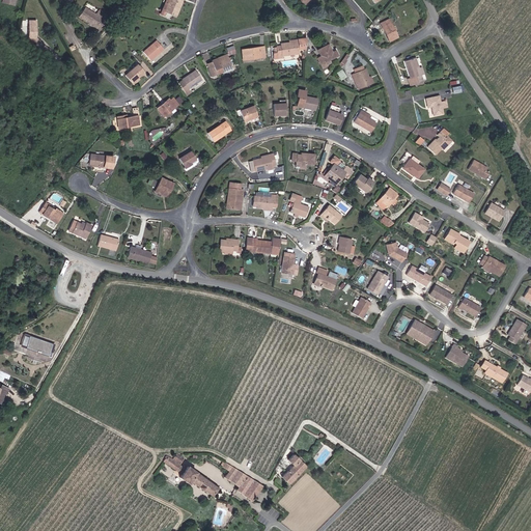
[(183,1),(179,0),(168,0),(167,3),(168,4),(165,14),(176,18),(183,1)]
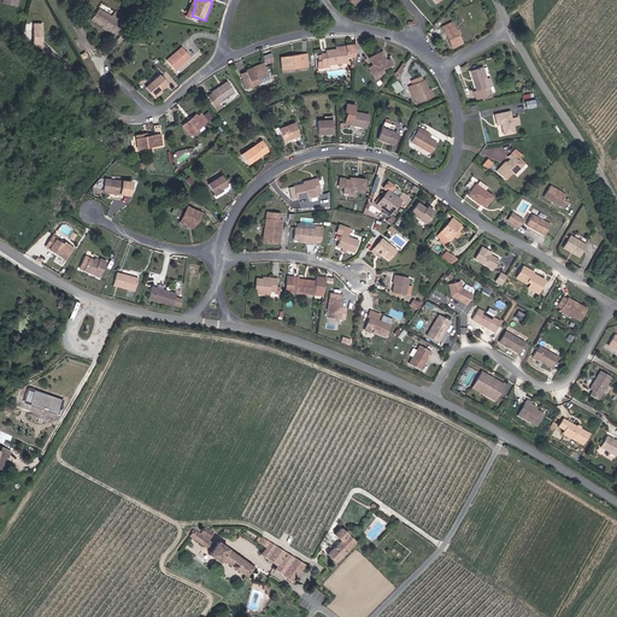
[(101,9),(94,21),(105,27),(104,29),(117,36),(124,23),(127,19),(116,13),(113,17),(101,9)]
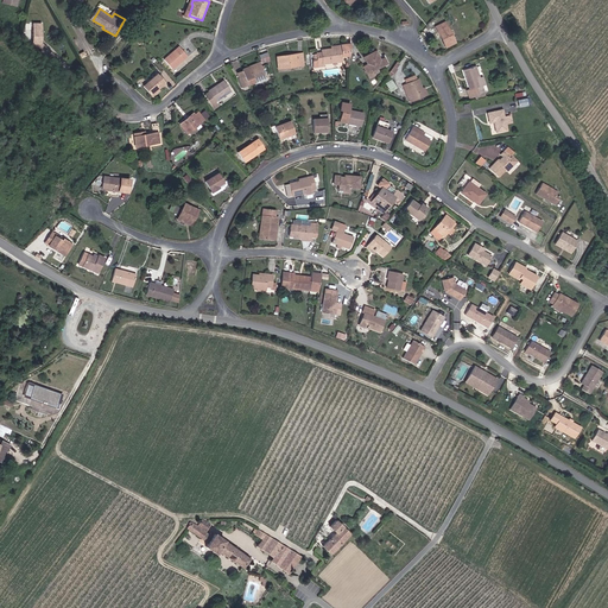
[(40,30),(43,30),(43,24),(33,24),(33,44),(33,46),(51,63),(57,57),(43,44),(42,44),(40,30)]
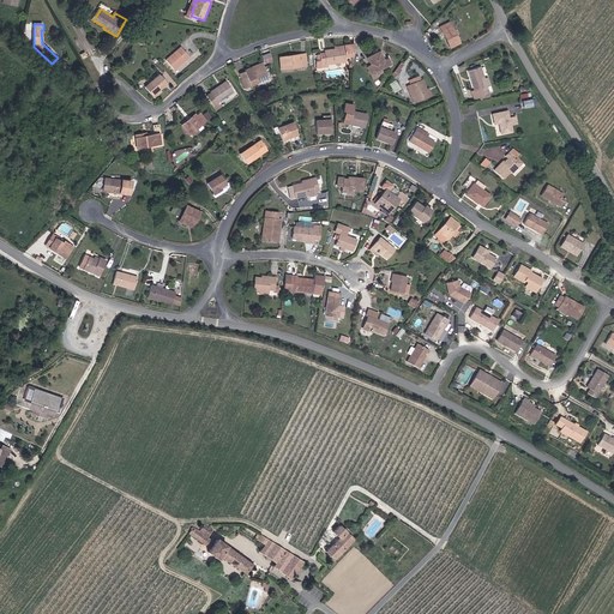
[(451,24),(443,28),(451,49),(461,46),(451,24)]
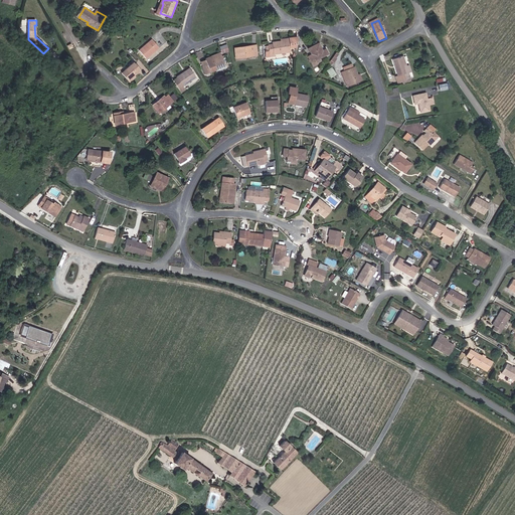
[(297,47),(296,37),(289,38),(289,40),(282,41),(272,42),(272,44),(268,45),(269,56),(275,56),(275,53),(290,51),(290,47),(297,47)]
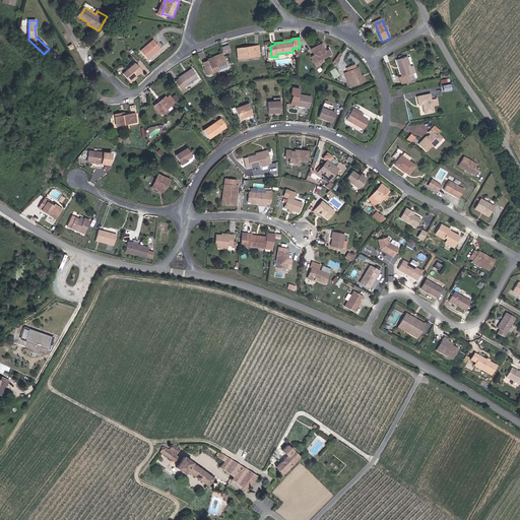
[(153,41),(141,54),(148,62),(161,50),(153,41)]
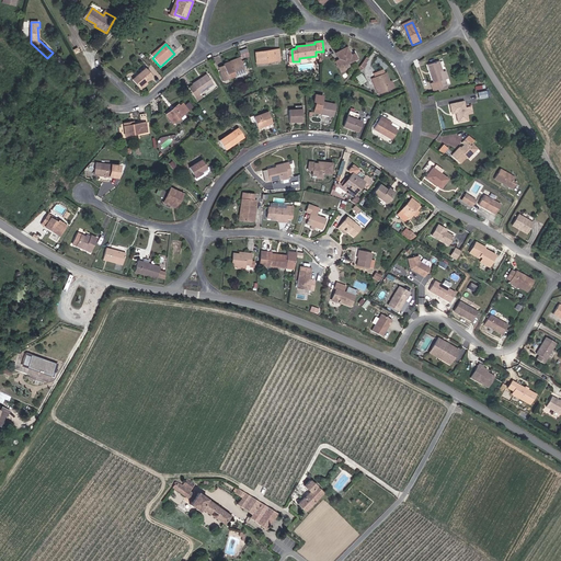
[(340,67),(347,64),(358,58),(355,53),(352,55),(347,47),(336,52),(340,58),(336,60),(340,67)]
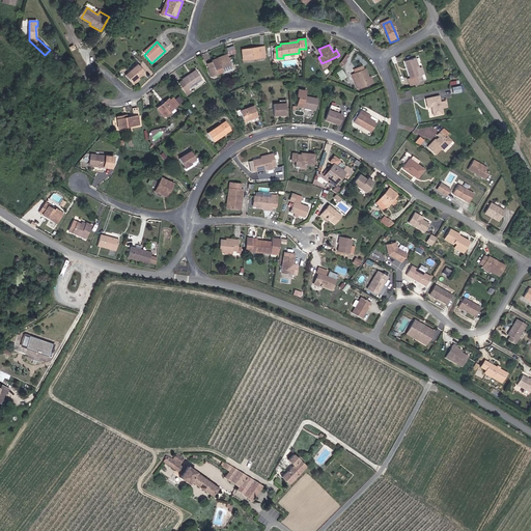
[(234,46),(227,48),(229,55),(236,53),(234,46)]
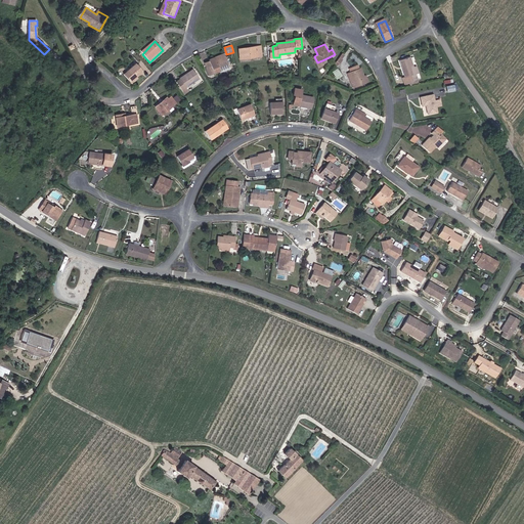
[(259,56),(258,46),(241,48),(242,58),(259,56)]
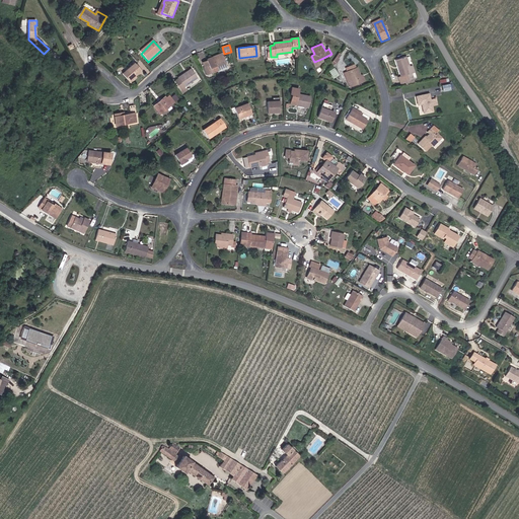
[(336,65),(342,55),(338,52),(331,63),(336,65)]
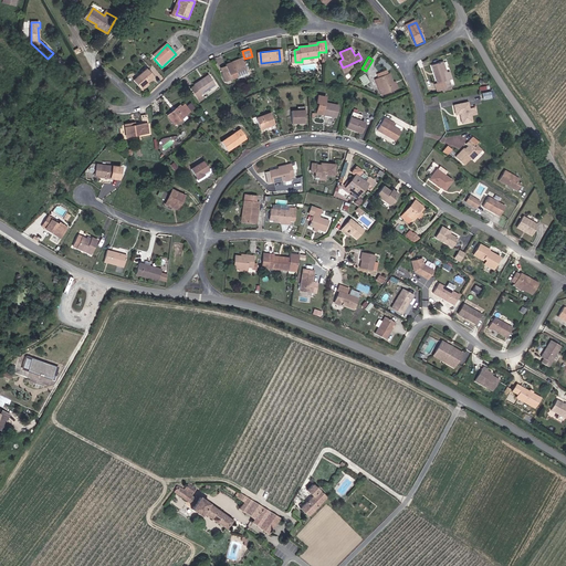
[(237,73),(247,69),(242,59),(226,66),(227,69),(222,71),(228,81),(232,80),(232,81),(238,77),(237,73)]
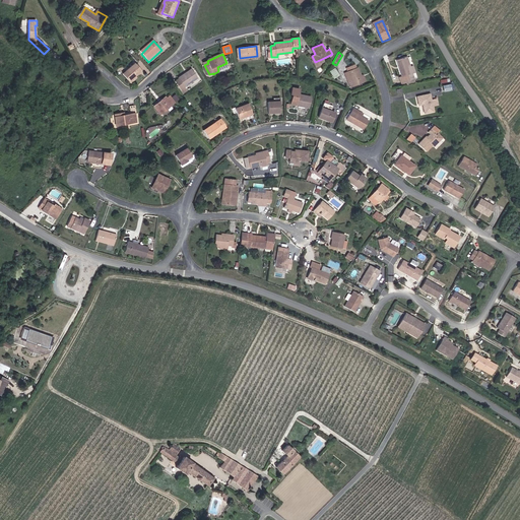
[(413,73),(411,67),(407,56),(397,60),(403,77),(401,77),(403,84),(409,81),(407,75),(413,73)]
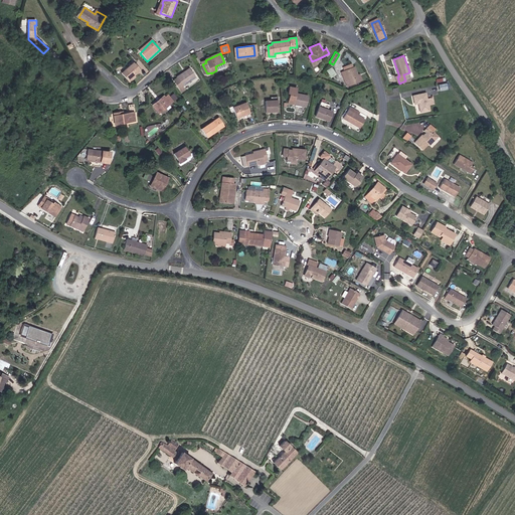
[(134,62),(122,73),(129,81),(141,71),(134,62)]
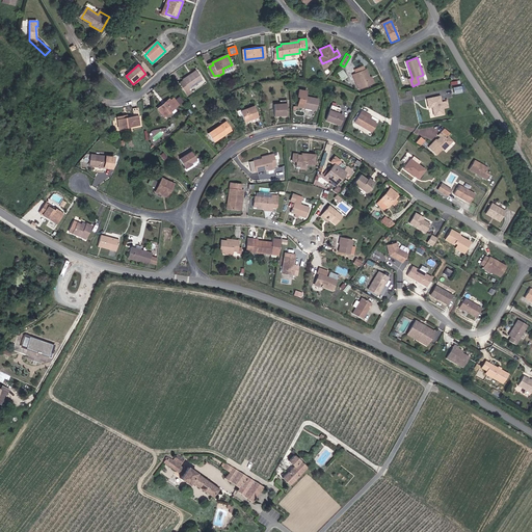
[(234,69),(232,64),(222,69),(223,73),(234,69)]
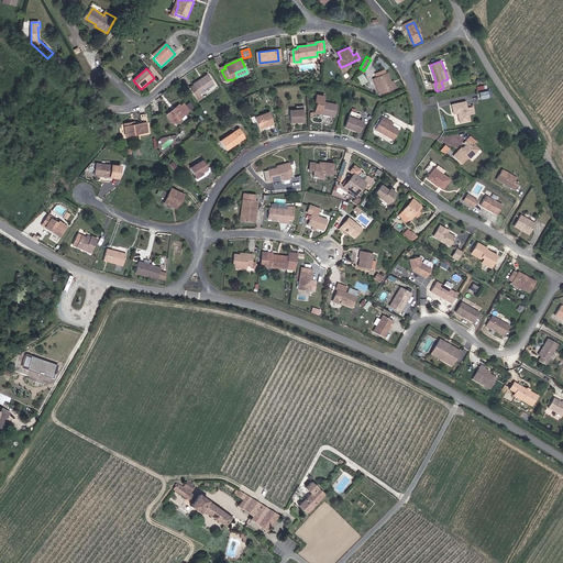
[(386,69),(379,72),(382,76),(377,78),(381,85),(377,87),(381,95),(396,89),(393,83),(389,74),(388,74),(386,69)]
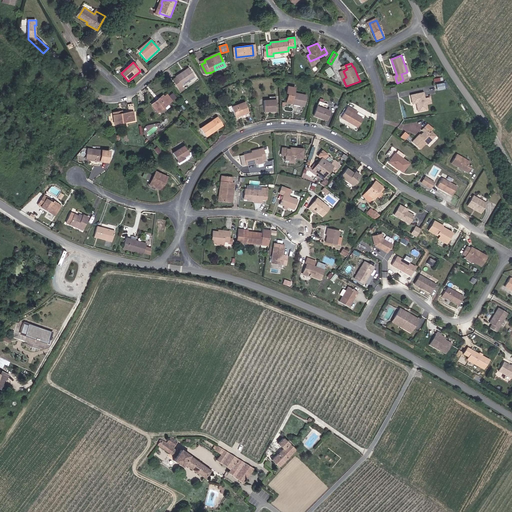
[(177,78),(174,80),(181,92),(185,90),(182,85),(195,76),(190,68),(177,77),(177,78)]
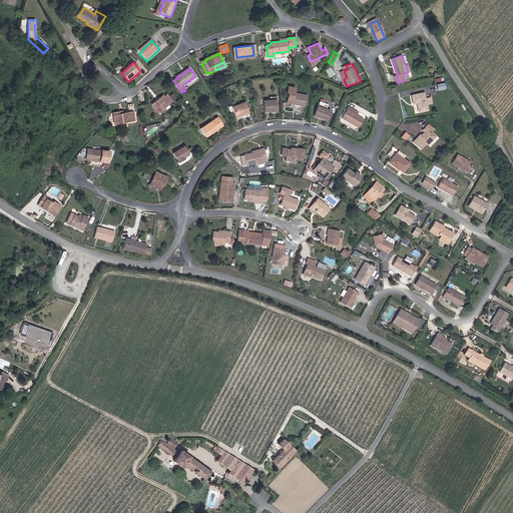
[(298,87),(289,85),(287,94),(290,95),(289,101),(306,105),(309,95),(297,92),(298,87)]
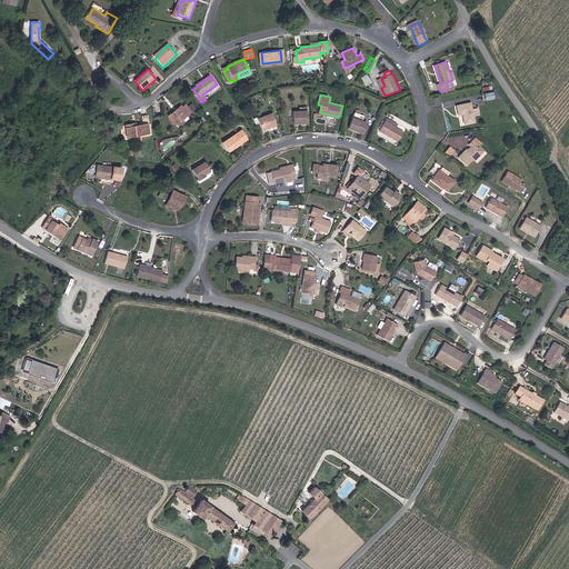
[(471,102),(458,106),(459,116),(463,115),(466,123),(475,121),(473,116),(472,109),(471,102)]
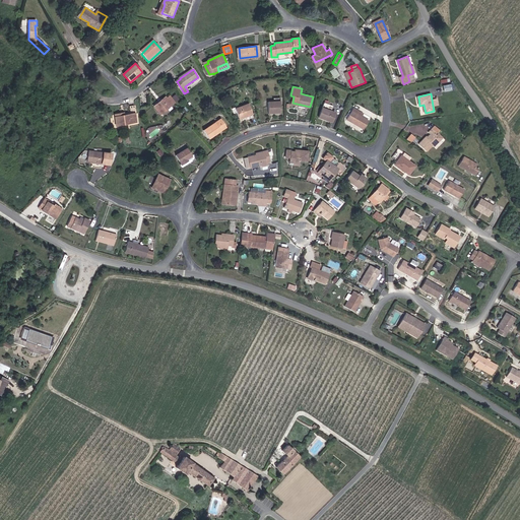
[(167,99),(165,96),(154,107),(161,115),(173,106),(176,103),(171,95),(167,99)]
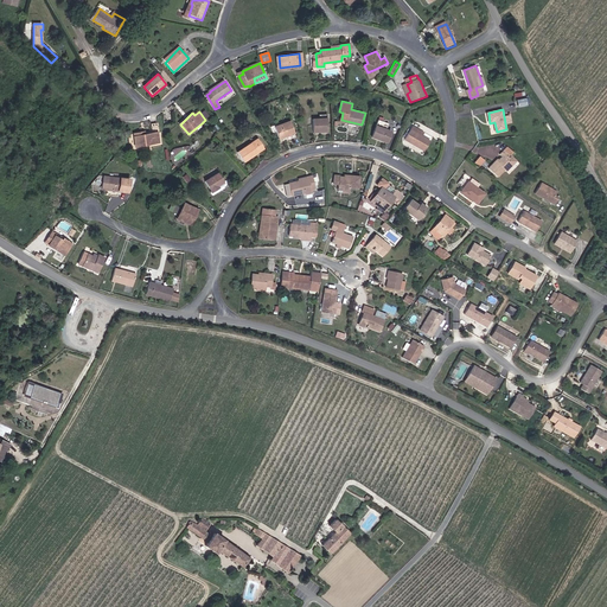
[(328,119),(314,119),(314,132),(328,131),(328,119)]
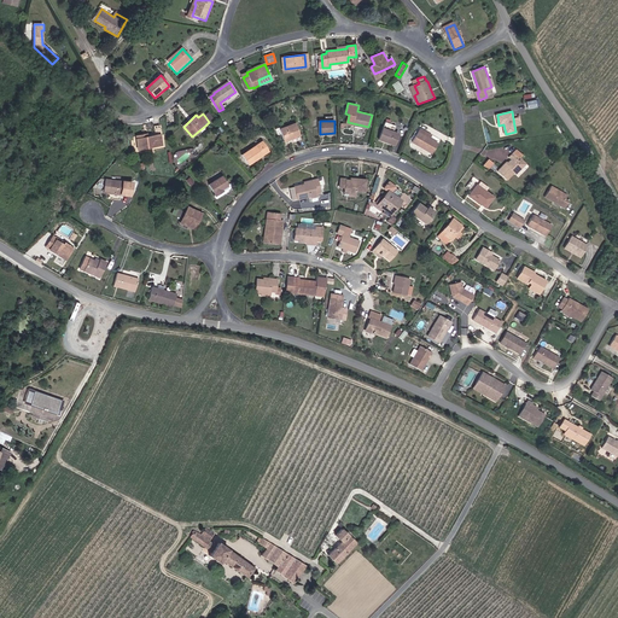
[(298,122),(281,128),(286,141),(303,135),(298,122)]
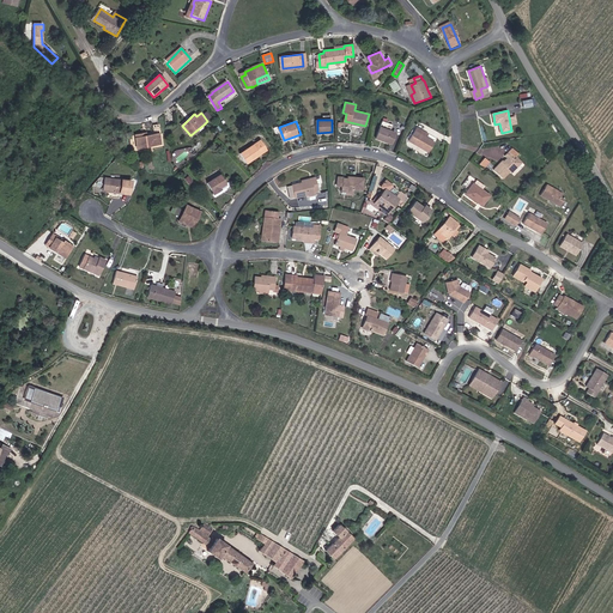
[(383,122),(377,138),(392,144),(396,133),(390,132),(393,125),(383,122)]
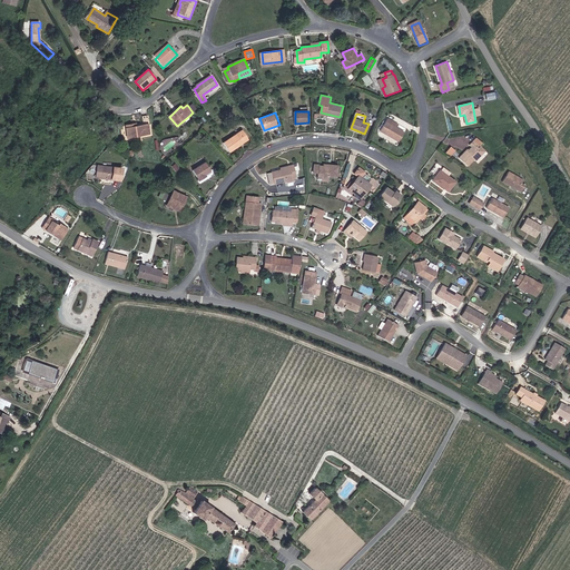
[(145,126),(137,127),(128,128),(129,140),(153,136),(150,125),(153,125),(150,116),(144,117),(145,126)]
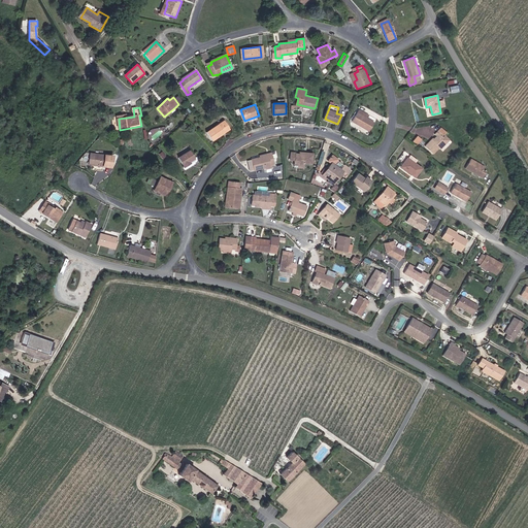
[(359,113),(354,122),(368,131),(373,122),(367,118),(359,113)]
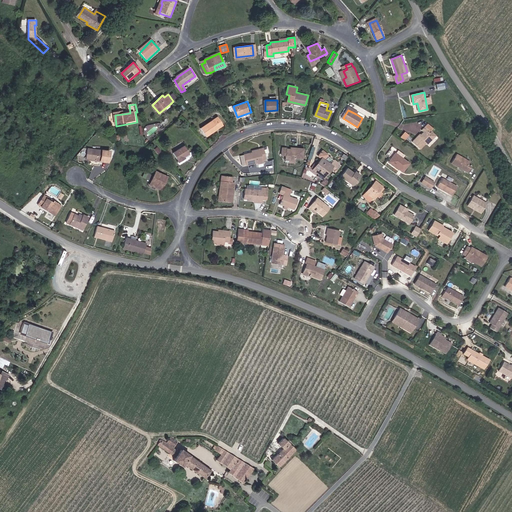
[(218,117),(202,128),(208,136),(223,126),(218,117)]
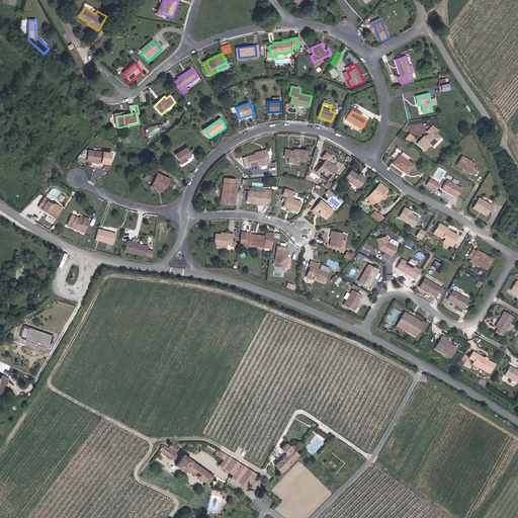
[(435,135),(437,133),(440,130),(434,123),(426,132),(429,134),(419,144),(426,151),(432,145),(433,146),(439,140),(435,135)]
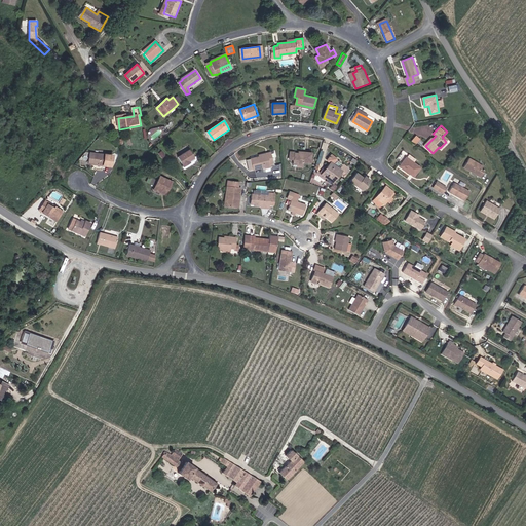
[(158,126),(148,130),(151,139),(161,135),(158,126)]
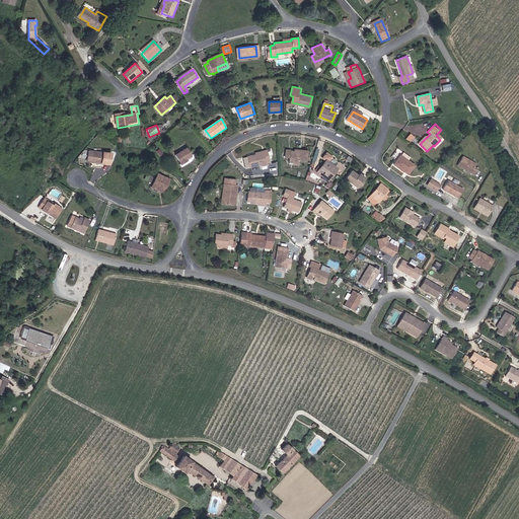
[(113,152),(90,150),(88,162),(110,164),(113,152)]
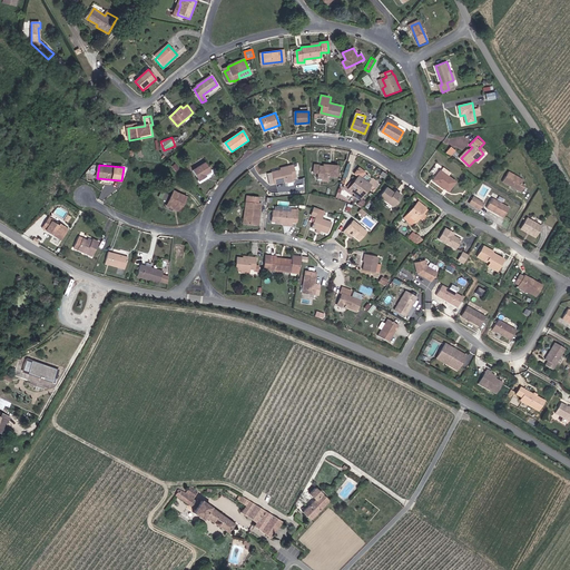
[(205,165),(192,173),(197,183),(206,178),(204,176),(208,173),(205,165)]
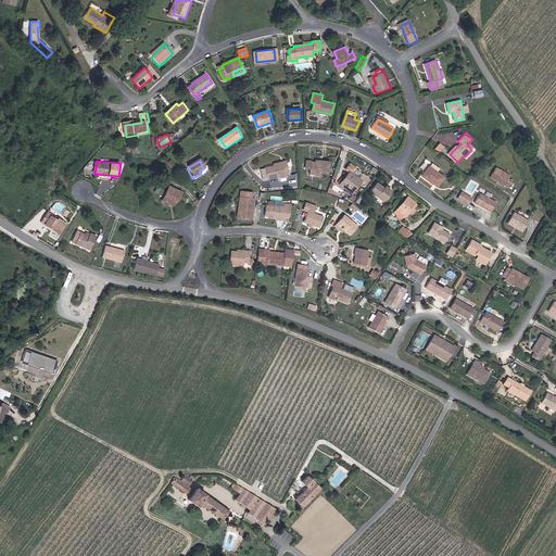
[(282,161),(283,164),(262,169),(264,179),(287,175),(286,173),(289,172),(287,161),(282,161)]
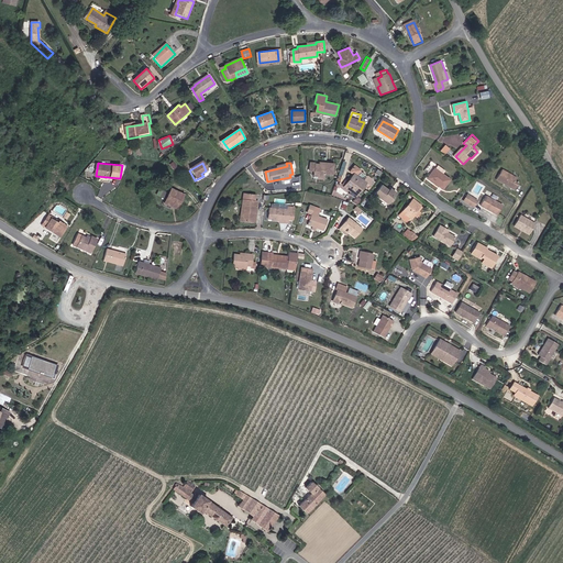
[(321,164),(309,164),(309,170),(312,170),(312,174),(316,174),(316,177),(323,177),(323,174),(331,174),(331,164),(321,163),(321,164)]
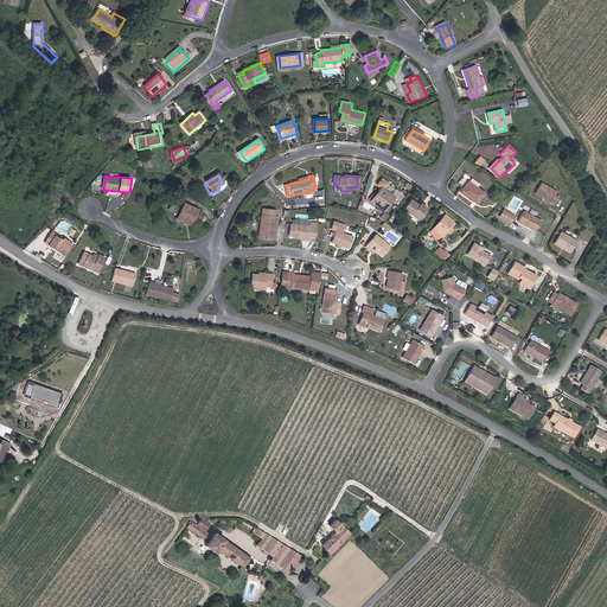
[(471,177),(468,180),(478,187),(480,184),(471,177)]
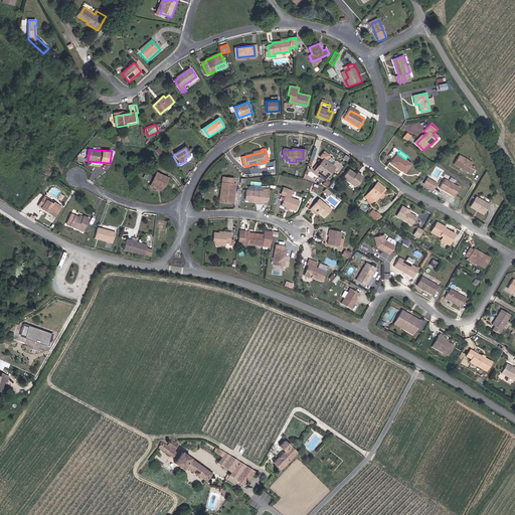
[(405,159),(397,153),(391,163),(406,174),(413,164),(405,159)]
